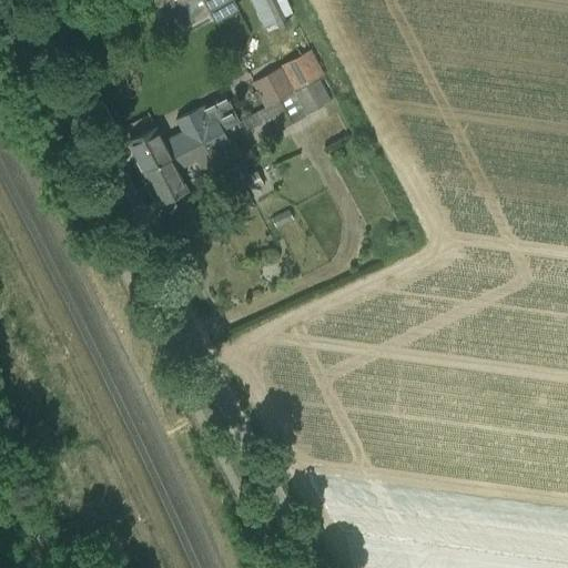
[(203,0),(215,22),(237,10),(232,0),(203,0)]
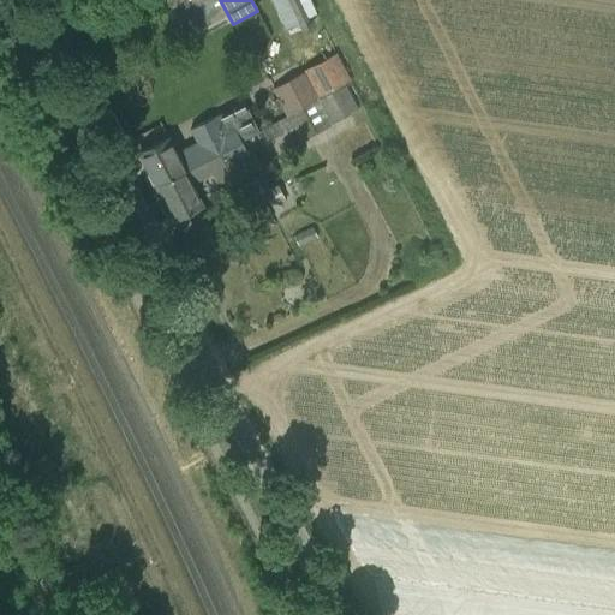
[(272,0),(286,29),(299,23),(303,30),(311,27),(308,19),(298,0),(272,0)]
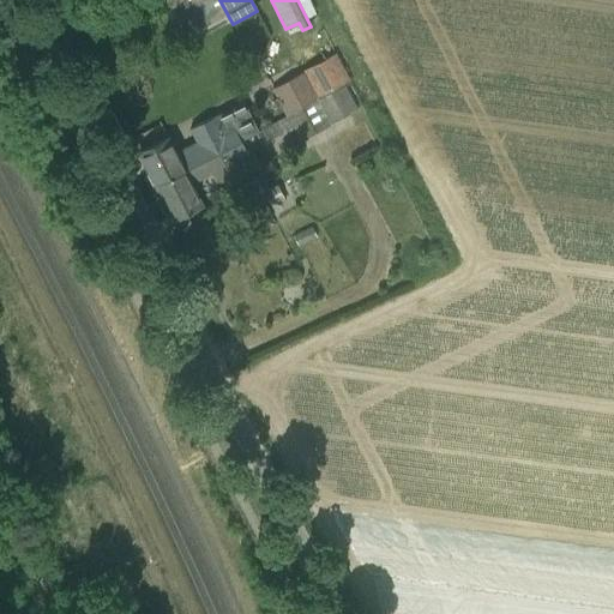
[(336,55),(305,72),(274,88),(287,114),(344,83),(350,80),(336,55)]
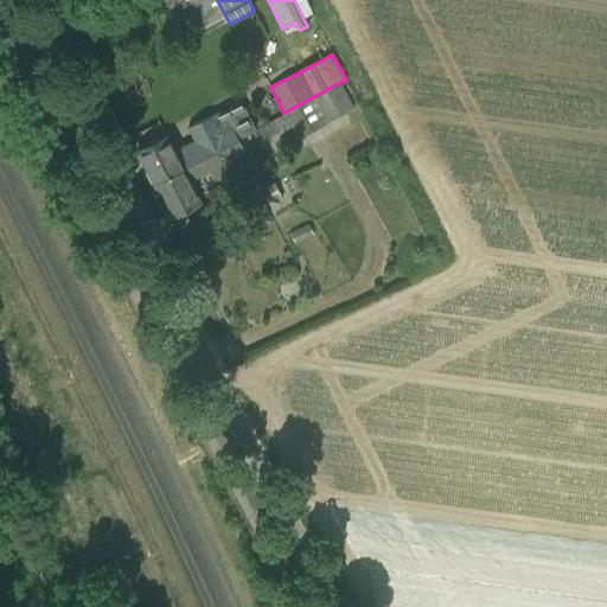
[(355,107),(340,82),(283,113),(298,140),(355,107)]
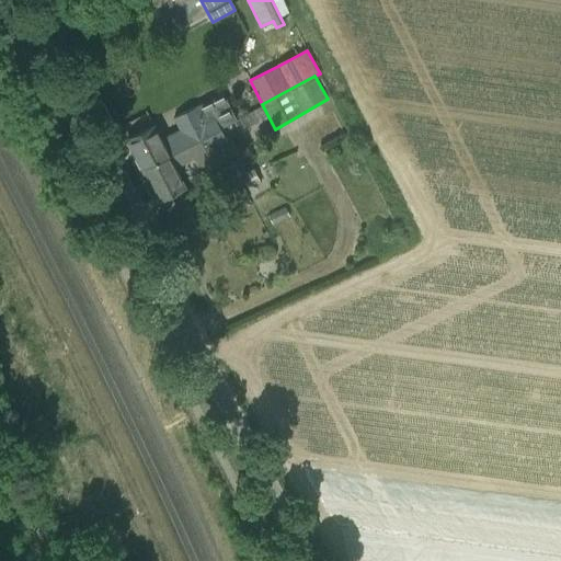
[(161,139),(153,126),(128,139),(141,164),(220,126),(207,101),(175,117),(181,129),(161,139)]
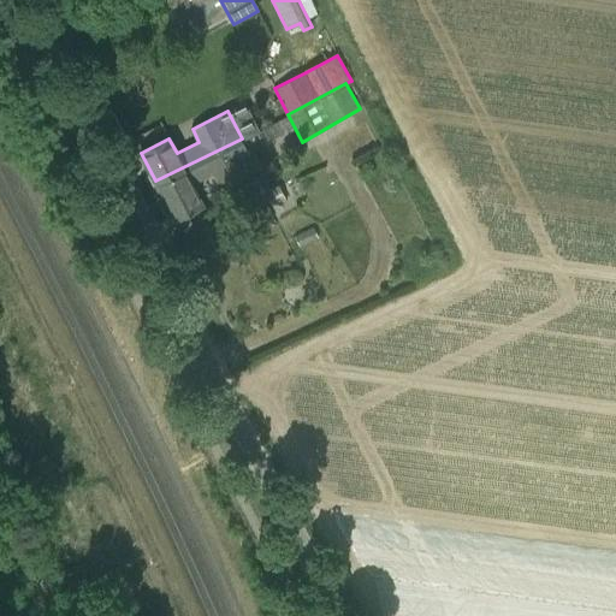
[(220,188),(250,173),(244,159),(250,155),(242,138),(155,181),(175,219),(203,205),(193,184),(212,173),(220,188)]
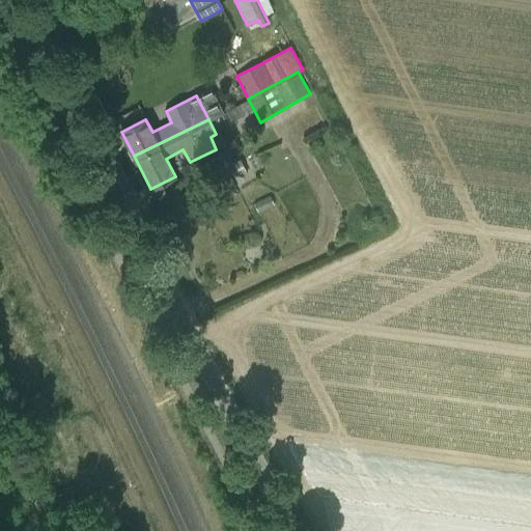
[(226,149),(212,157),(218,169),(221,168),(226,180),(239,175),(240,177),(246,174),(240,160),(231,163),(226,149)]
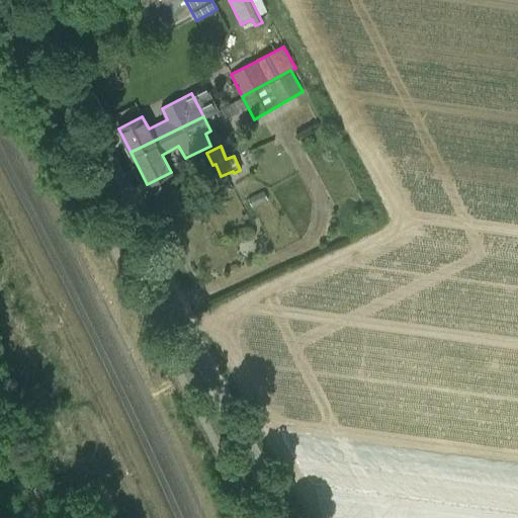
[(230,185),(226,175),(219,179),(223,188),(230,185)]
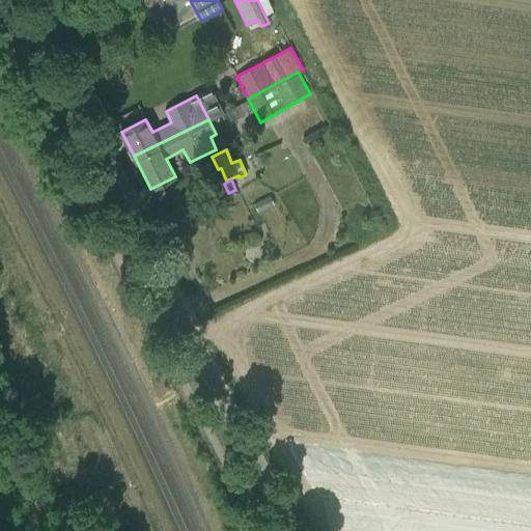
[(258,214),(275,205),(270,195),(253,204),(258,214)]
